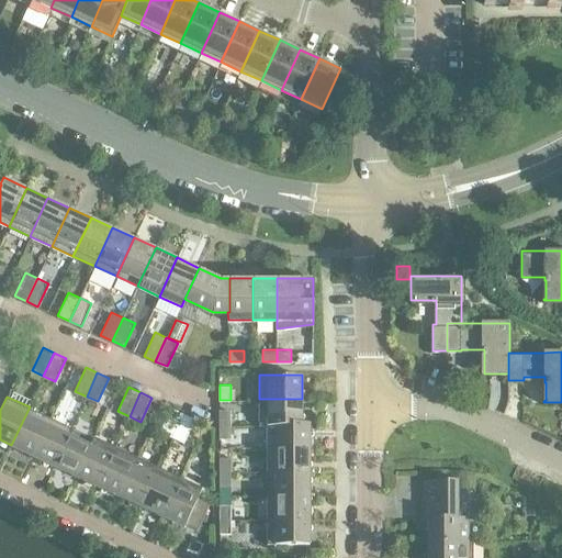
[(302,422),(302,399),(259,399),(259,423),(310,423),(310,422),(302,422)]
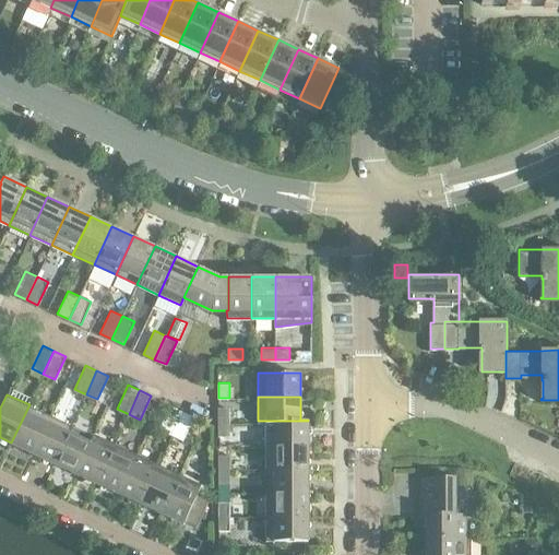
[(33,452),(50,414),(30,404),(11,443),(33,452)]
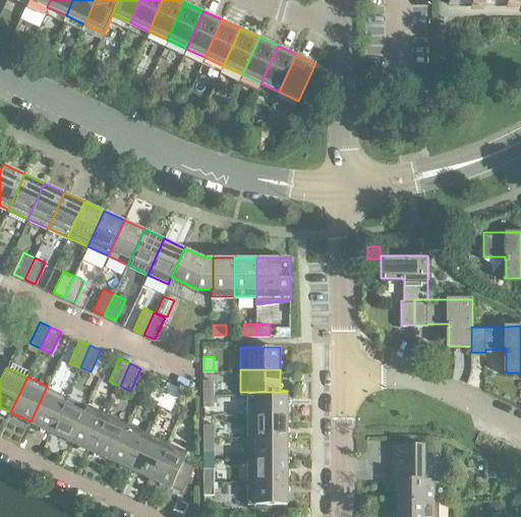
[(160,404),(170,383),(159,378),(149,399),(160,404)]
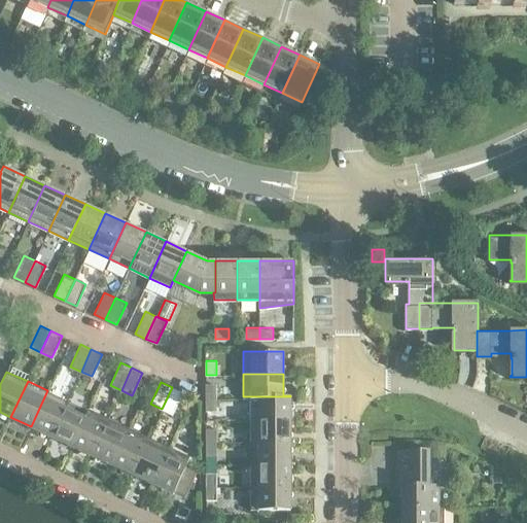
[(216,383),(206,383),(206,396),(216,396),(216,383)]
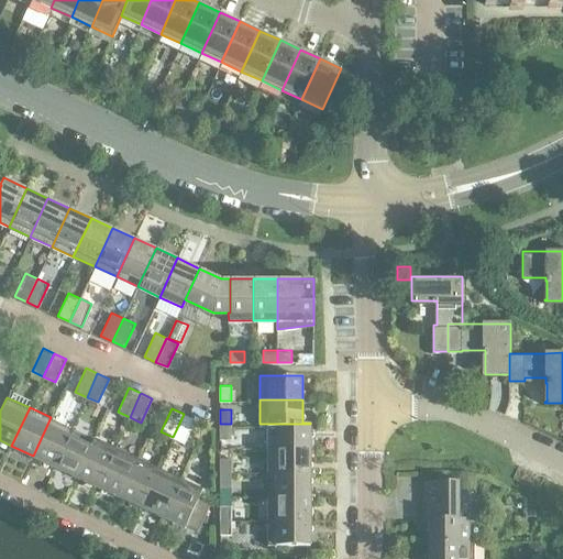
[(184,442),(195,418),(184,414),(173,437),(184,442)]
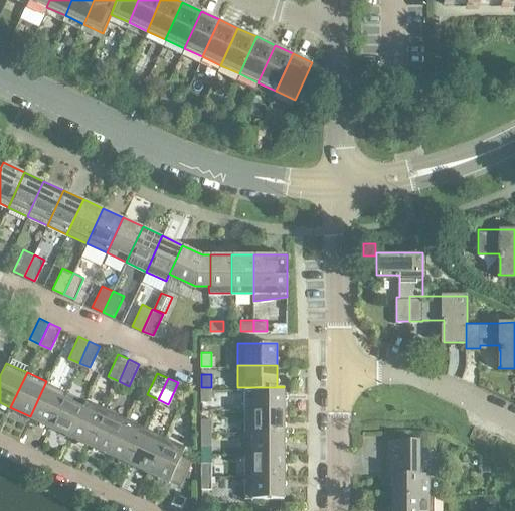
[(49,426),(66,390),(46,381),(30,416),(49,426)]
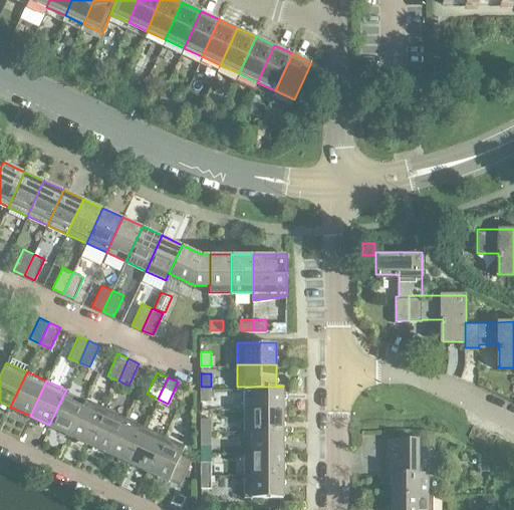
[(211,400),(211,387),(201,387),(201,400),(211,400)]
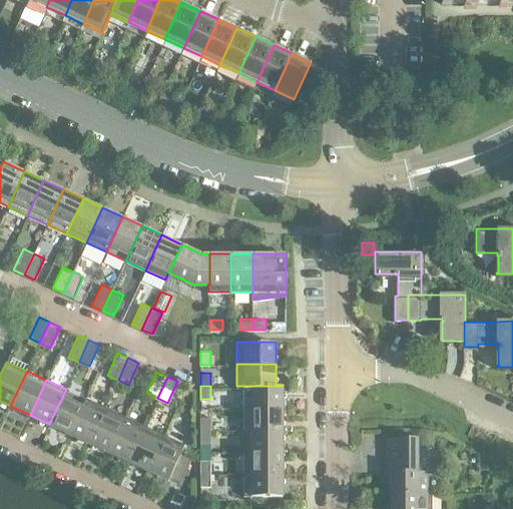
[(283,408),(283,386),(236,386),(236,387),(243,387),(243,408),(283,408)]
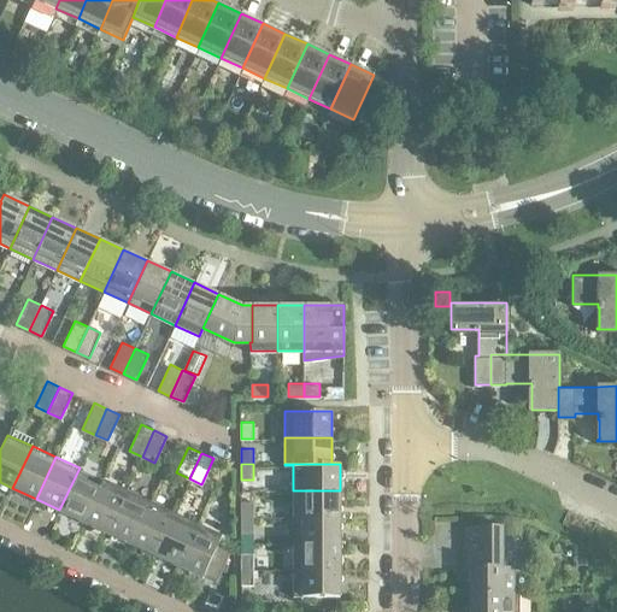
[(83,521),(103,478),(80,468),(59,510),(83,521)]
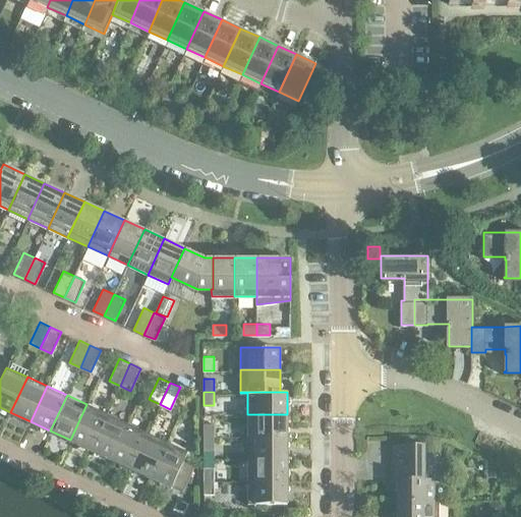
[(91,450),(107,413),(87,404),(70,440),(91,450)]
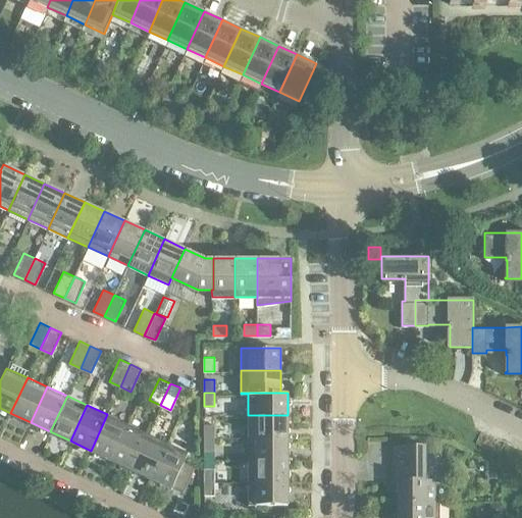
[(110,460),(126,424),(107,414),(91,451),(110,460)]
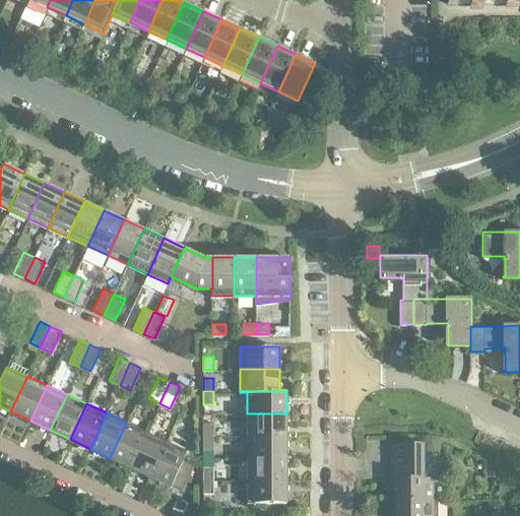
[(286,435),(286,413),(247,413),(248,435),(286,435)]
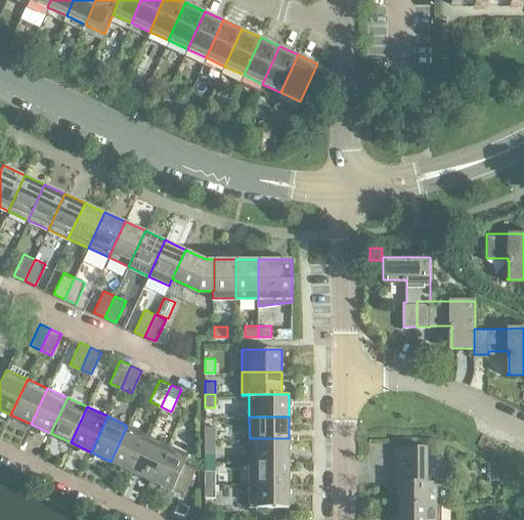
[(131,471),(147,435),(127,426),(111,462),(131,471)]
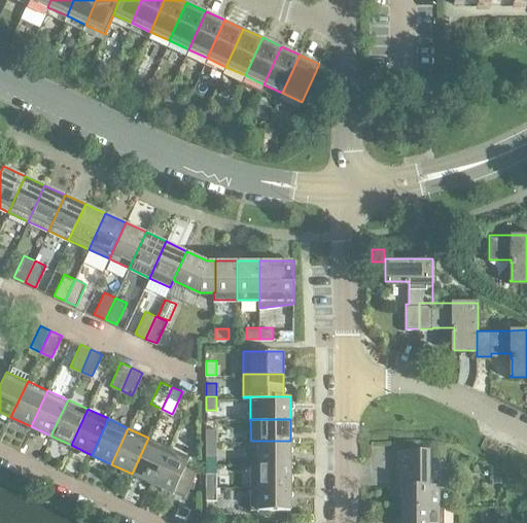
[(216,428),(206,428),(206,441),(216,441),(216,428)]
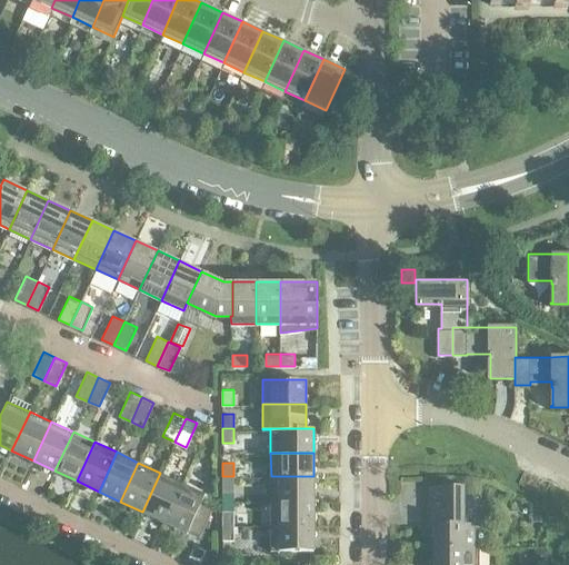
[(163,522),(182,483),(160,473),(142,512),(163,522)]
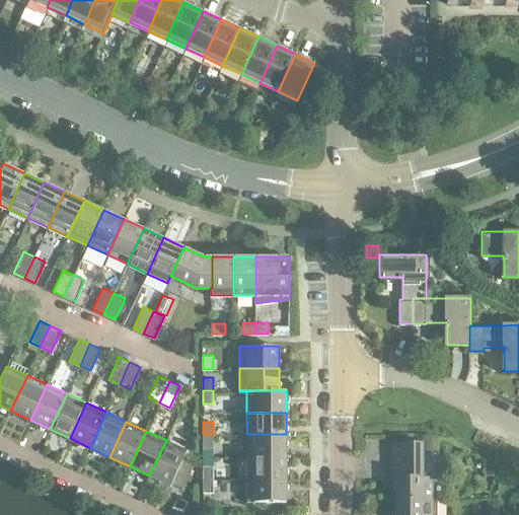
[(213,447),(213,434),(203,434),(203,447),(213,447)]
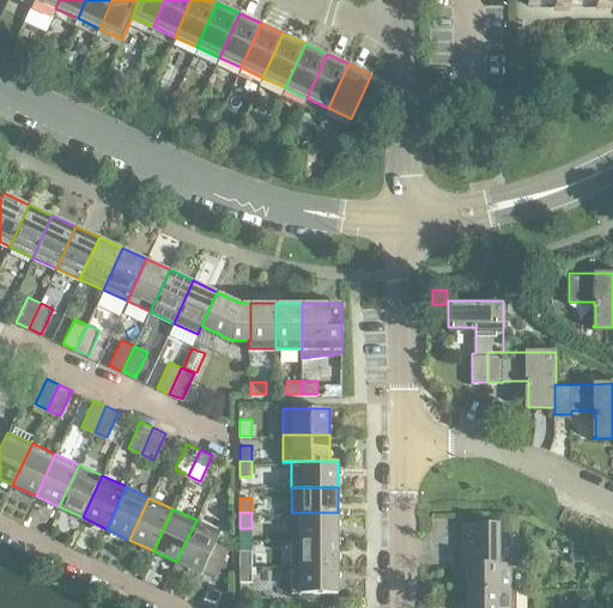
[(338,539),(338,512),(292,512),(292,539),(338,539)]
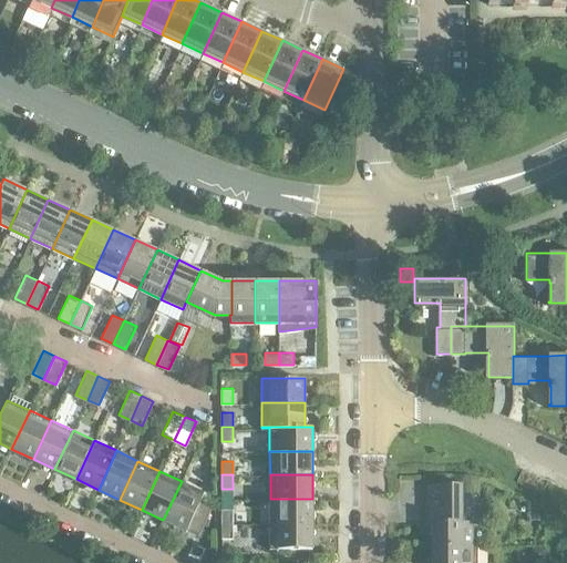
[(204,491),(182,481),(163,520),(186,530),(187,528),(199,534),(212,507),(199,501),(204,491)]
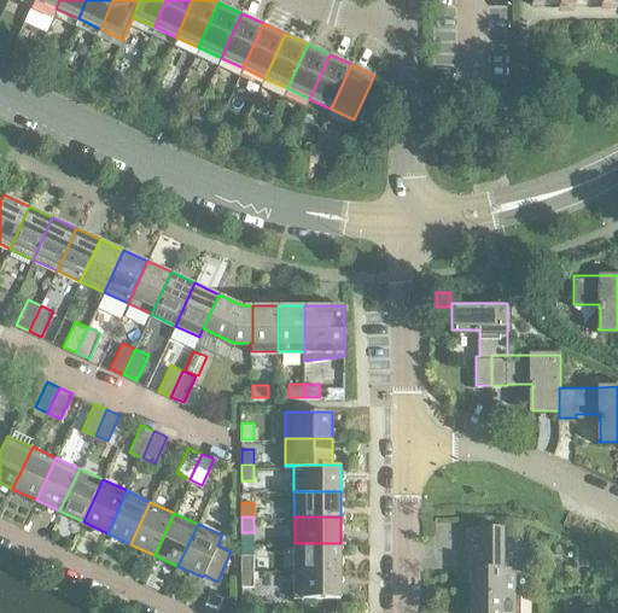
[(503,526),(466,526),(466,573),(472,573),(472,594),(503,594),(516,594),(516,568),(522,568),(522,537),(503,537),(503,526)]
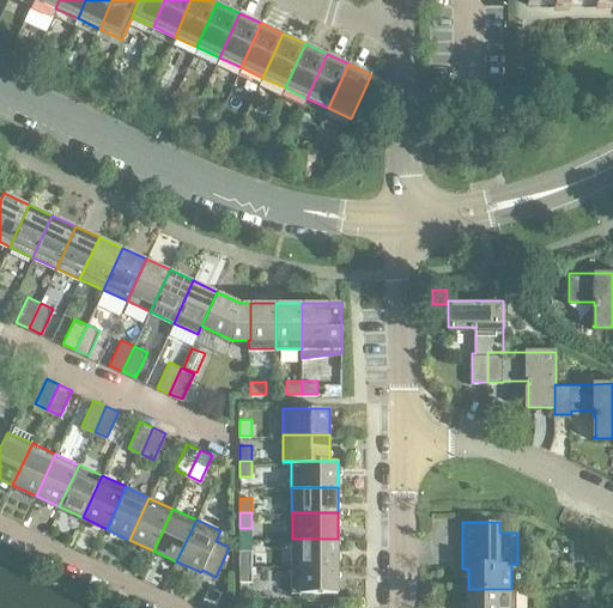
[(338,564),(338,539),(292,539),(292,564),(338,564)]
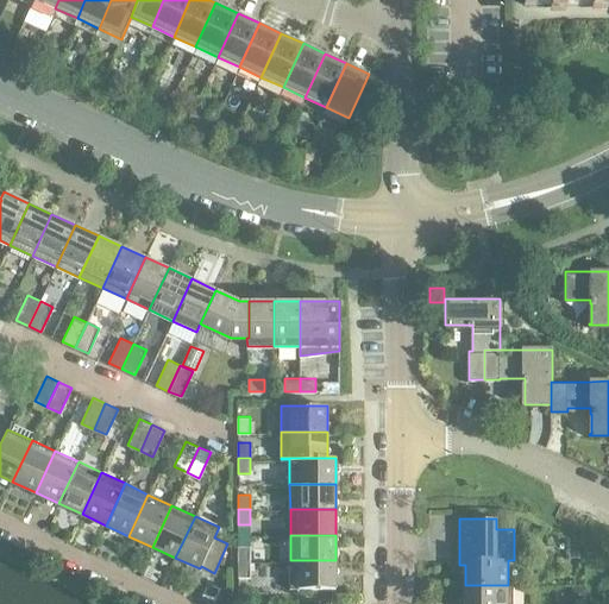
[(584,543),(571,543),(571,555),(584,555),(584,543)]
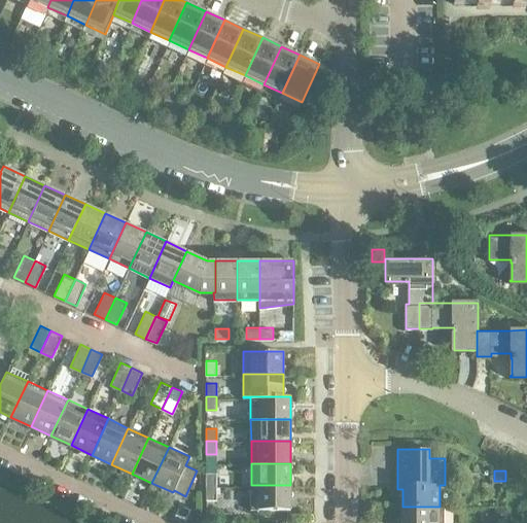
[(216,473),(206,473),(206,486),(216,486),(216,473)]
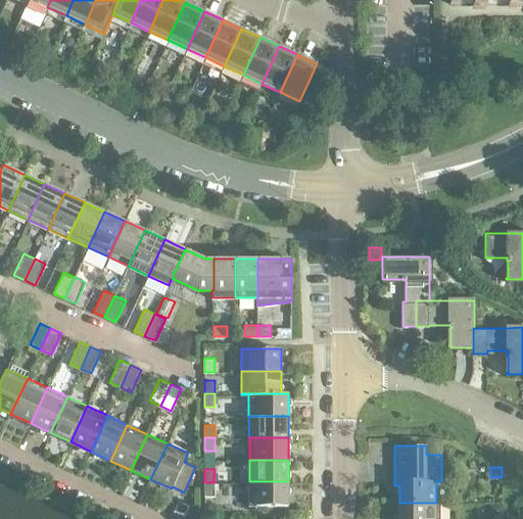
[(288,505),(288,481),(249,481),(249,505),(288,505)]
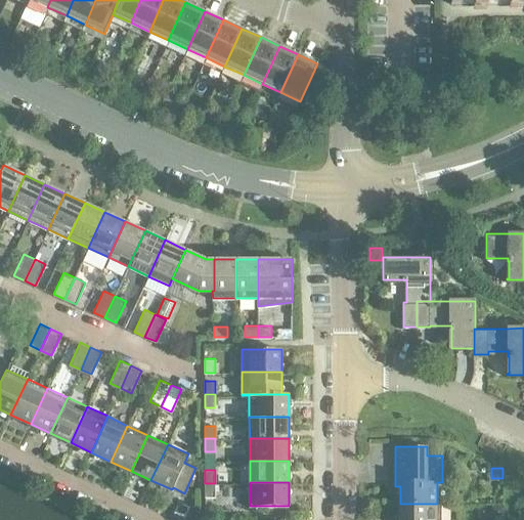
[(215,496),(215,483),(205,483),(205,496),(215,496)]
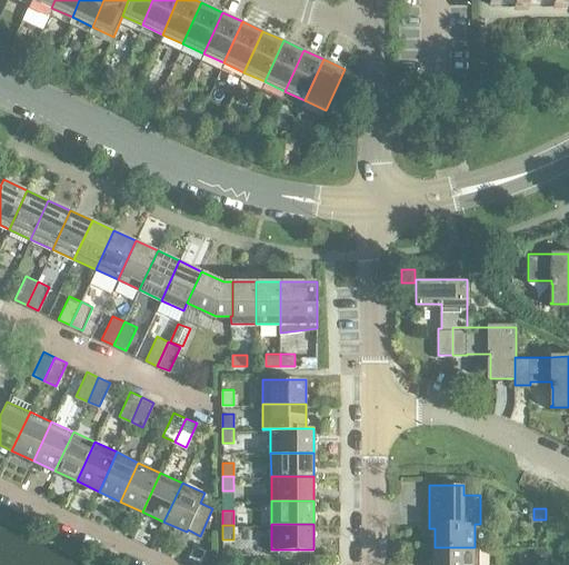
[(433,564),(479,564),(480,547),(475,547),(463,547),(435,547),(433,564)]
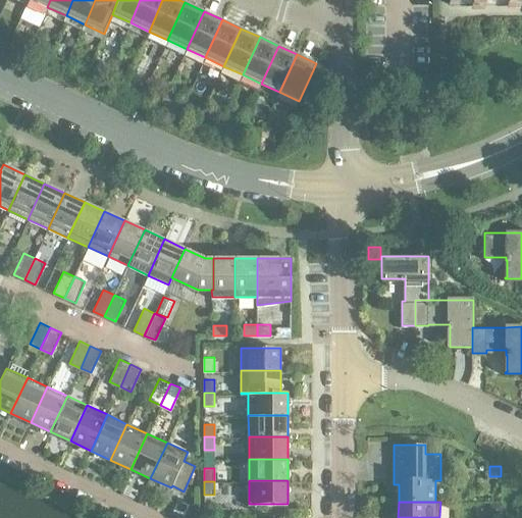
[(503,502),(489,502),(490,515),(503,515),(503,502)]
